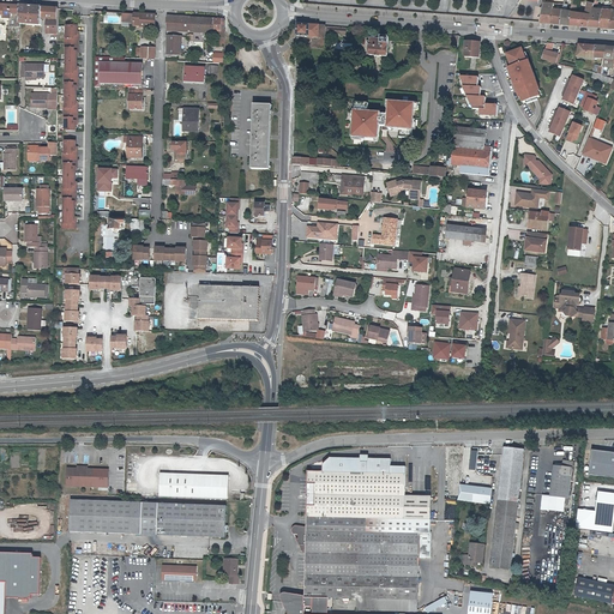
[(590,25),(597,0),(594,0),(590,0),(589,12),(575,11),(572,24),(590,25)]
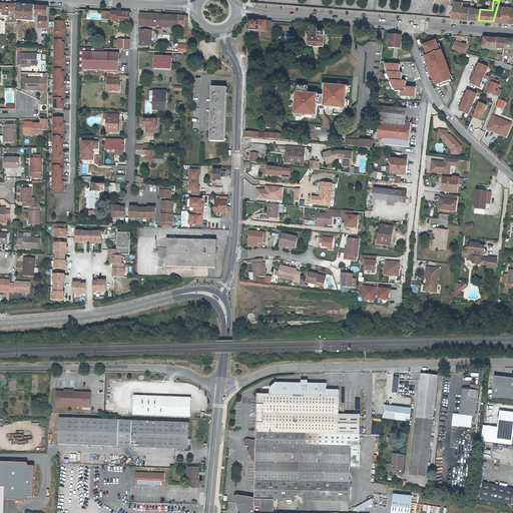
[(503,22),(505,9),(506,8),(500,7),(501,0),(498,0),(499,0),(493,21),(503,22)]
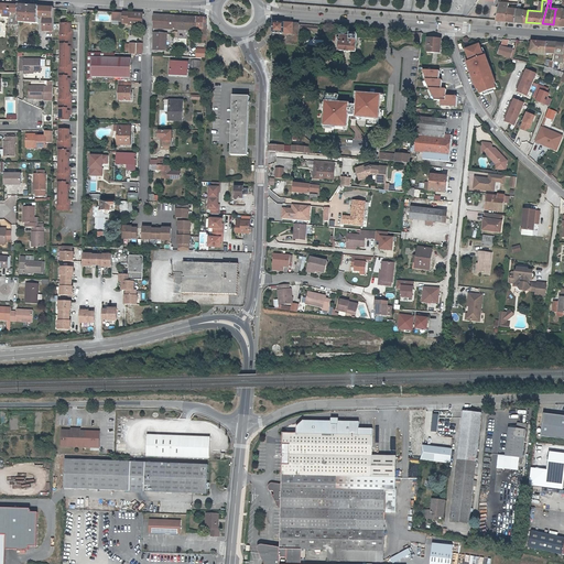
[(0,17),(3,18),(3,15),(9,15),(9,20),(9,29),(19,29),(19,26),(19,9),(0,7),(0,17)]
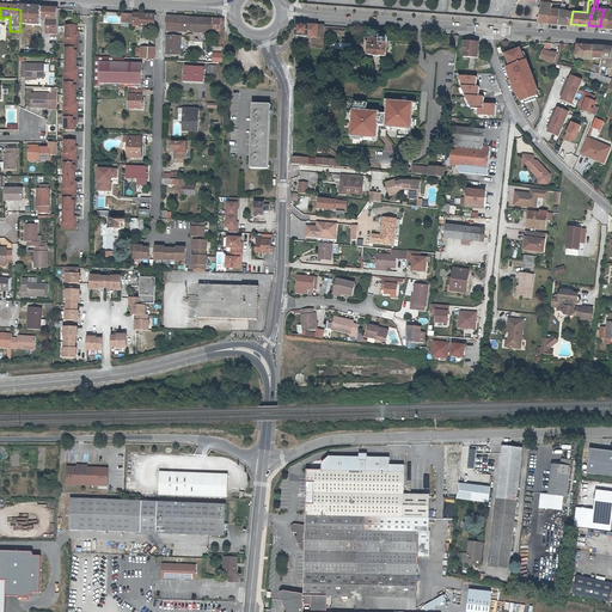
[(20,10),(20,29),(42,30),(42,23),(43,12),(20,10)]
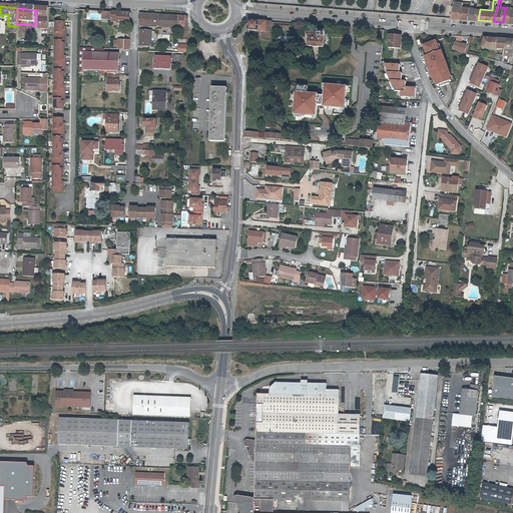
[(462,19),(464,8),(459,8),(455,8),(453,18),(462,19)]
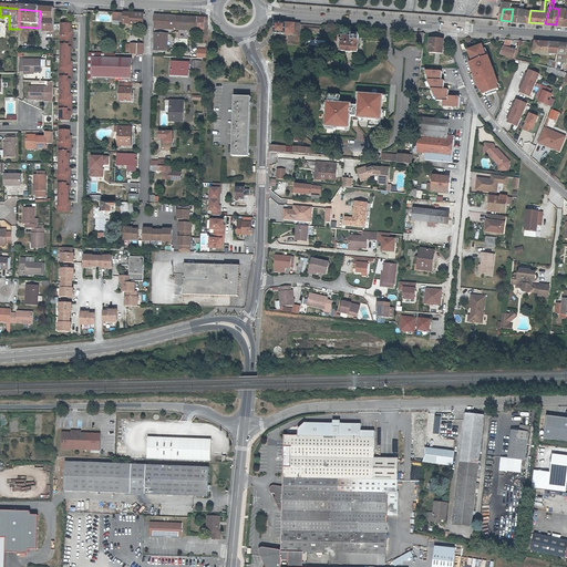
[(519,21),(523,10),(513,9),(511,21),(519,21)]
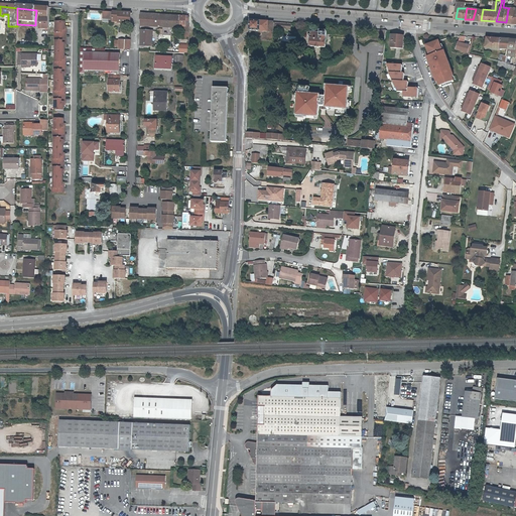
[(483,9),(476,9),(473,19),(481,20),(483,9)]
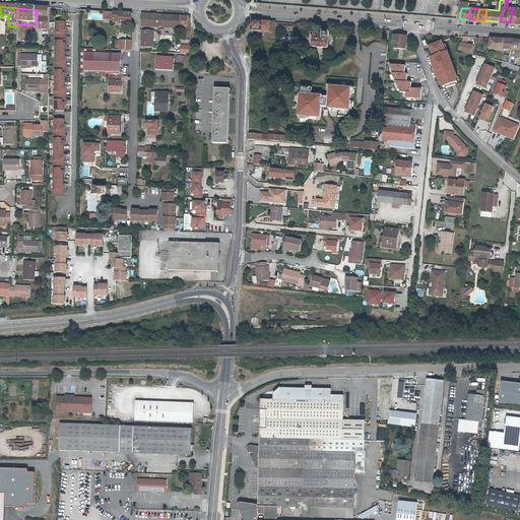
[(518,22),(519,11),(519,10),(512,9),(510,22),(518,22)]
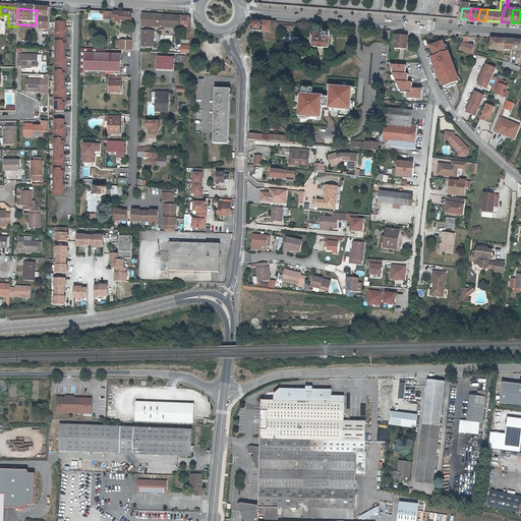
[(41,10),(40,20),(40,33),(46,33),(50,34),(50,11),(41,10)]
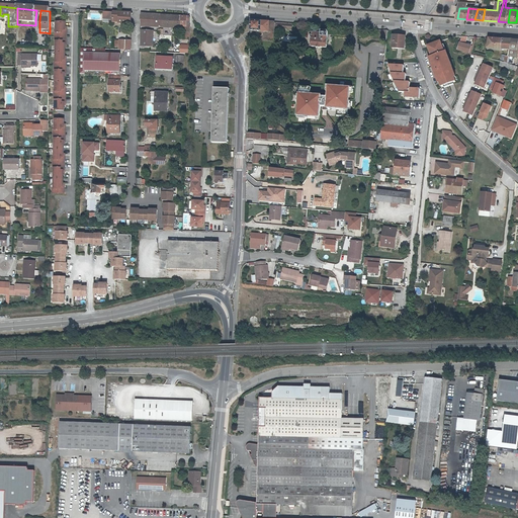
[(113,14),(107,14),(107,21),(113,21),(113,23),(120,24),(120,25),(132,26),(132,15),(113,14)]
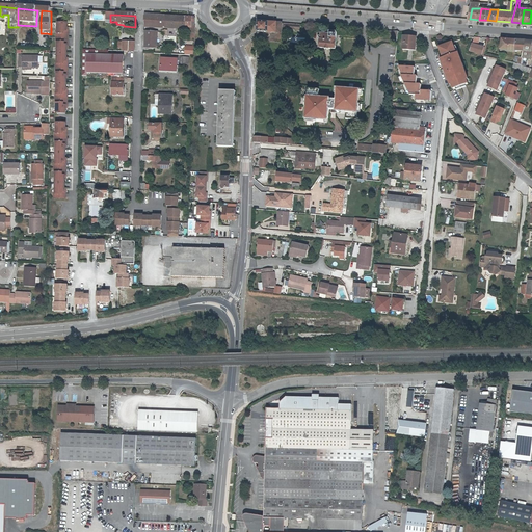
[(183,30),(183,28),(184,18),(178,18),(165,18),(145,17),(145,29),(178,30),(183,30)]
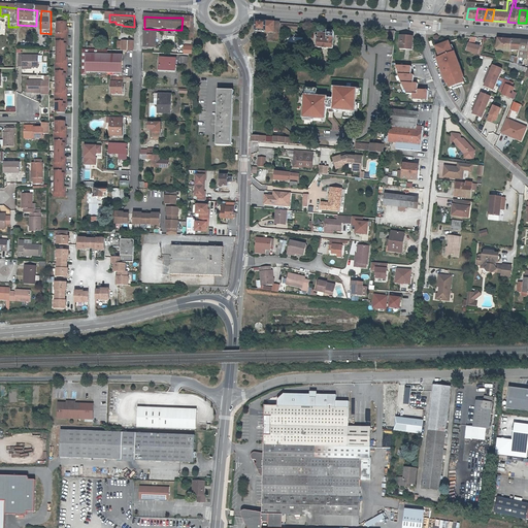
[(194,19),(183,18),(182,28),(190,29),(191,23),(194,23),(194,19)]
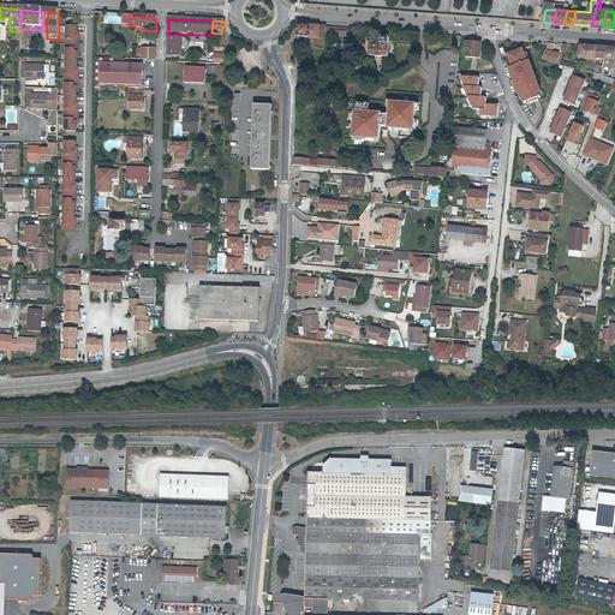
[(322,37),(326,39),(326,36),(327,27),(299,24),(299,36),(322,37)]
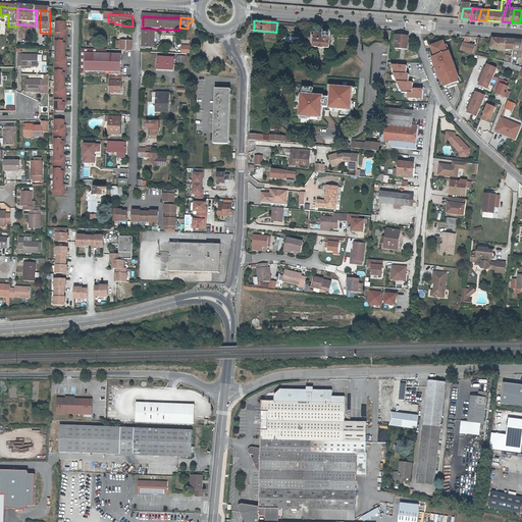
[(55,113),(65,113),(65,106),(66,106),(66,103),(65,103),(65,95),(66,95),(66,92),(65,92),(65,76),(66,76),(66,73),(65,73),(65,65),(66,65),(67,62),(65,62),(65,47),(67,47),(67,44),(65,44),(65,37),(67,37),(67,33),(65,33),(66,25),(56,25),(56,36),(55,36),(55,45),(56,45),(56,65),(55,65),(55,74),(56,74),(56,95),(54,95),(54,104),(55,104),(55,113)]
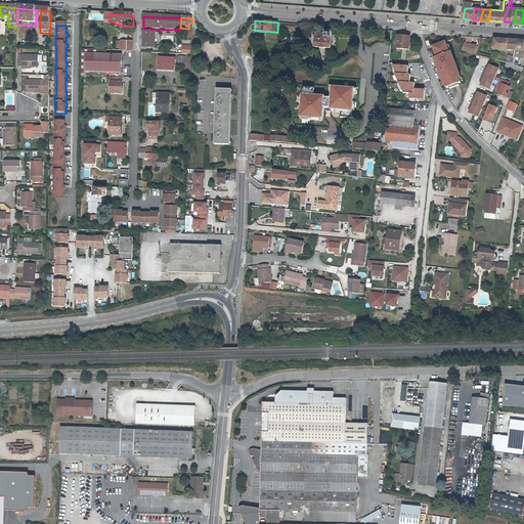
[(325,32),(324,34),(316,34),(315,47),(331,48),(332,32),(325,32)]
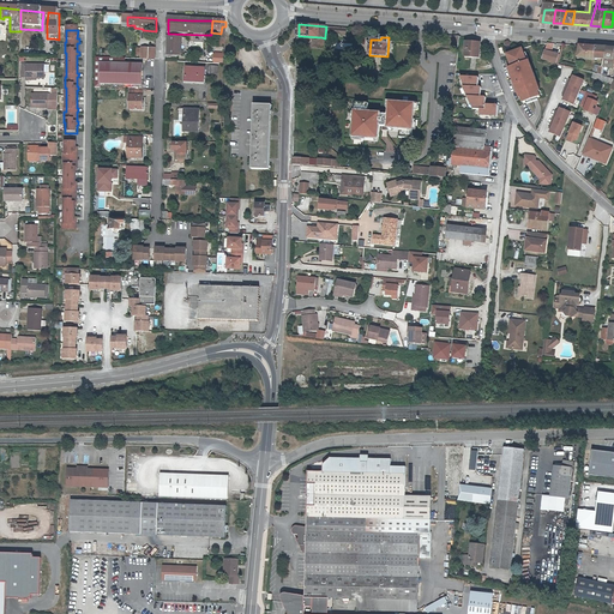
[(182,40),(168,40),(167,58),(178,58),(181,58),(182,40)]
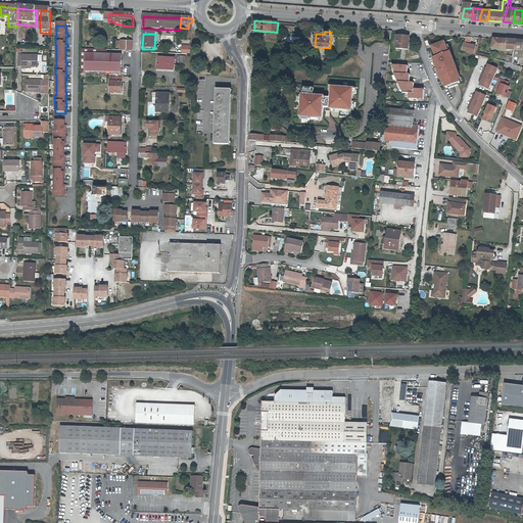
[(409,49),(410,37),(396,36),(395,48),(409,49)]
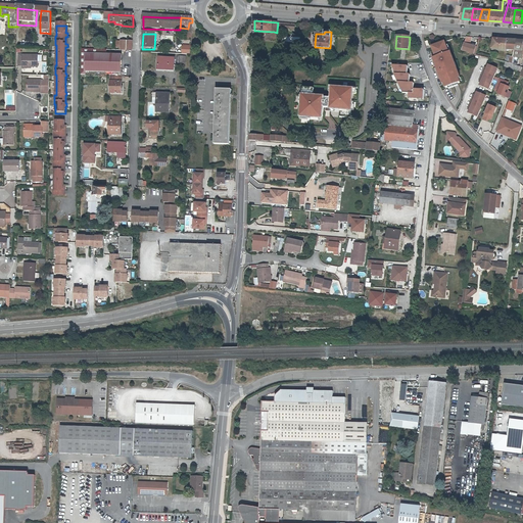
[(476,53),(478,45),(471,44),(472,37),(467,37),(463,50),(476,53)]
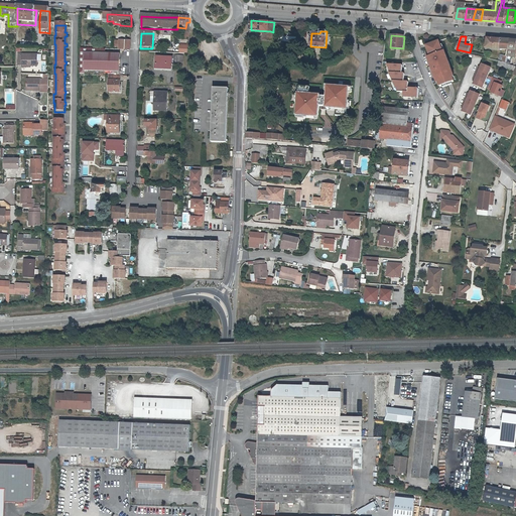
[(508,50),(510,40),(488,38),(486,47),(508,50)]
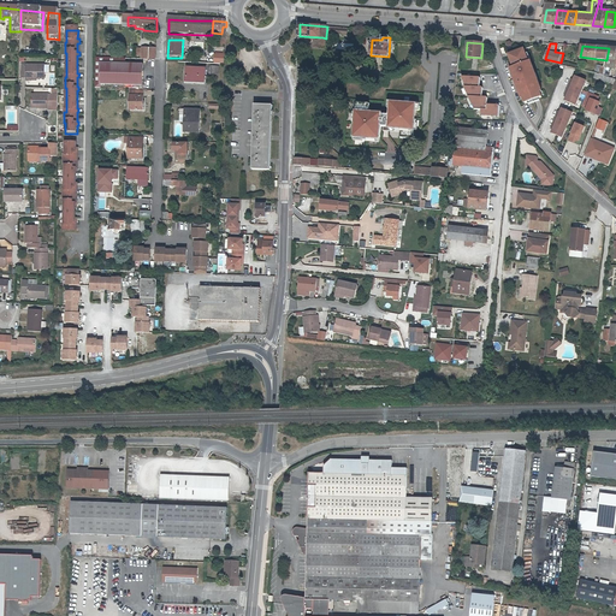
[(525,47),(508,53),(513,66),(511,67),(513,72),(516,81),(517,84),(517,86),(522,98),(523,98),(525,102),(543,95),(540,90),(542,90),(537,77),(535,78),(534,72),(535,72),(531,59),(528,60),(525,47)]
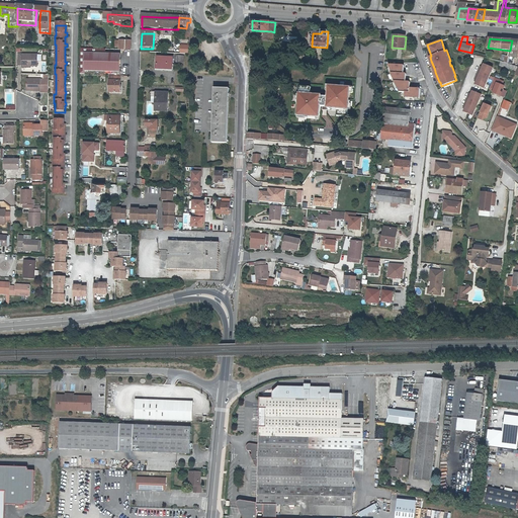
[(517,39),(512,40),(510,51),(509,57),(513,58),(517,58),(517,55),(517,39)]
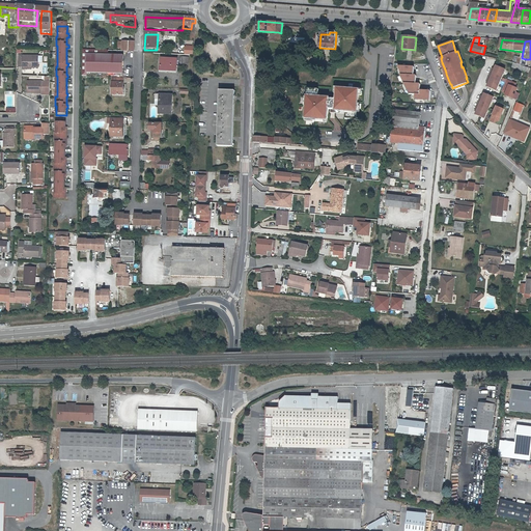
[(122,53),(134,53),(135,44),(123,44),(123,45),(123,48),(122,53)]
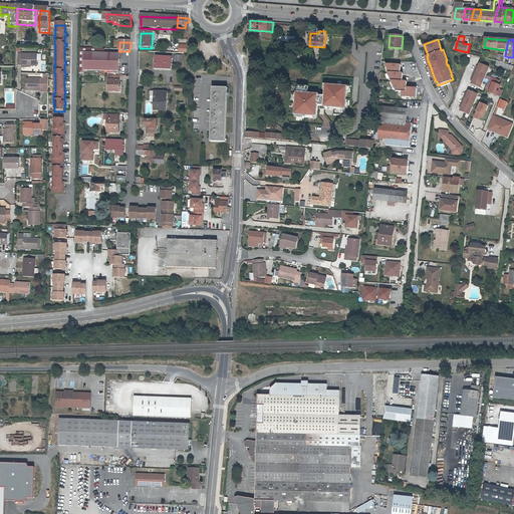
[(23,54),(23,63),(23,65),(31,65),(31,64),(38,64),(38,59),(38,53),(23,52),(23,54)]
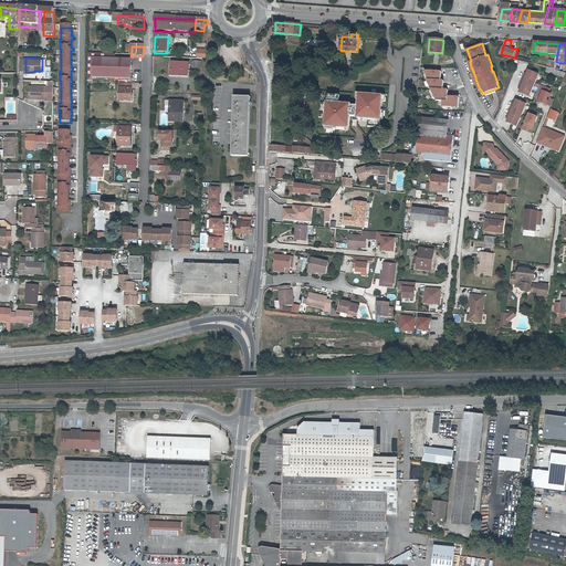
[(132,80),(132,62),(93,62),(92,79),(132,80)]
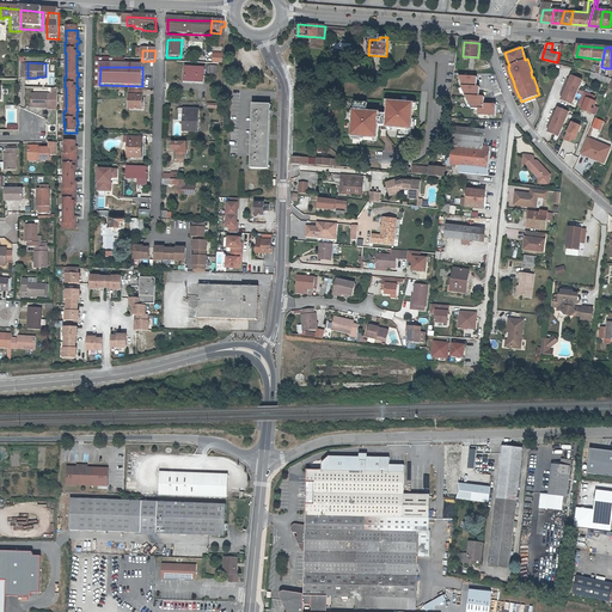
[(187,69),(185,81),(194,83),(194,84),(204,84),(206,69),(187,69)]
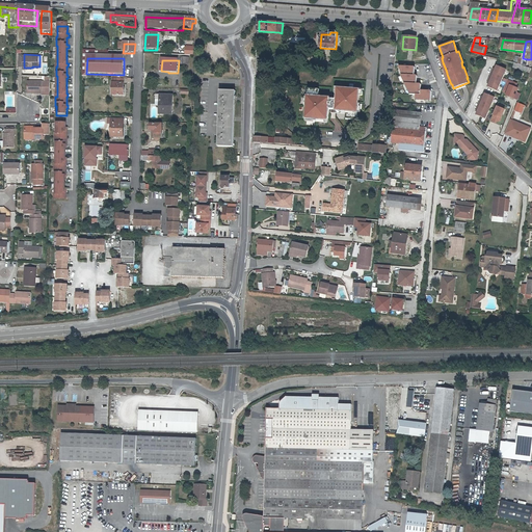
[(530,75),(531,70),(531,69),(525,68),(522,65),(515,64),(513,69),(527,74),(530,75)]
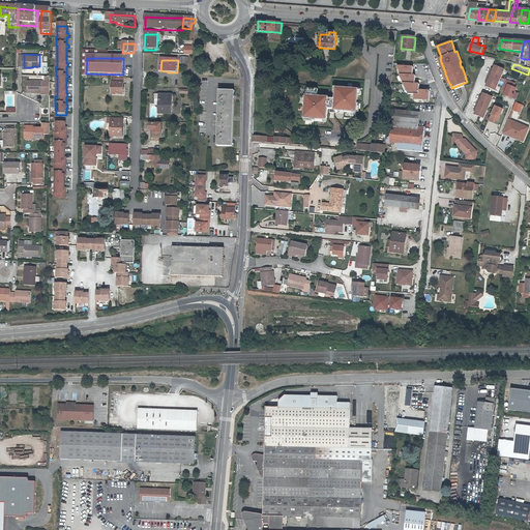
[(497,91),(505,69),(496,65),(495,68),(493,71),(492,70),(488,80),(490,80),(489,83),(487,87),(497,91)]
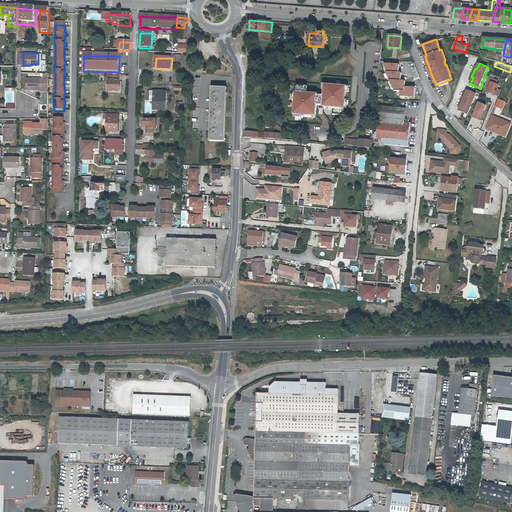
[(401,65),(385,64),(389,73),(388,73),(392,81),(397,91),(402,92),(402,96),(416,97),(416,89),(406,88),(406,82),(402,82),(403,74),(400,74),(401,65)]
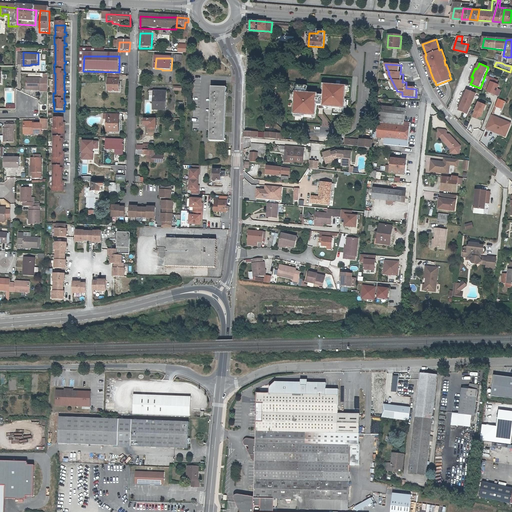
[(120,77),(113,76),(113,81),(108,81),(108,92),(119,93),(120,77)]
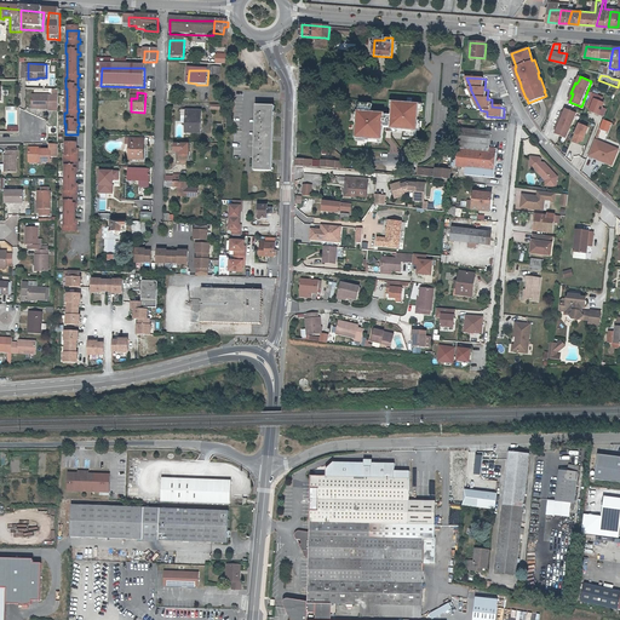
[(603,103),(601,102),(603,97),(591,93),(586,107),(589,108),(589,110),(603,116),(606,109),(602,107),(603,103)]
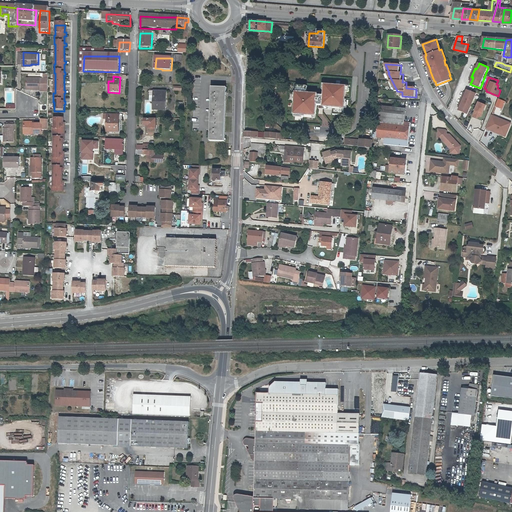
[(26,92),(40,93),(48,93),(48,82),(40,81),(26,81),(26,92)]
